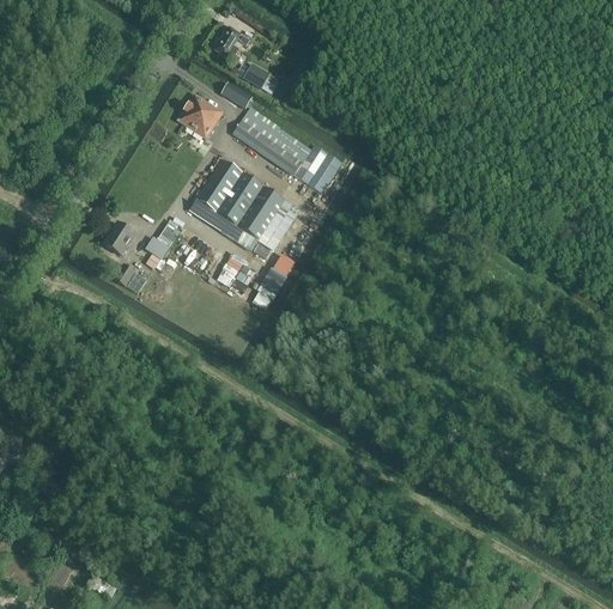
[(229,25),(213,48),(231,60),(238,49),(234,46),(237,38),(241,34),(241,32),(229,25)]
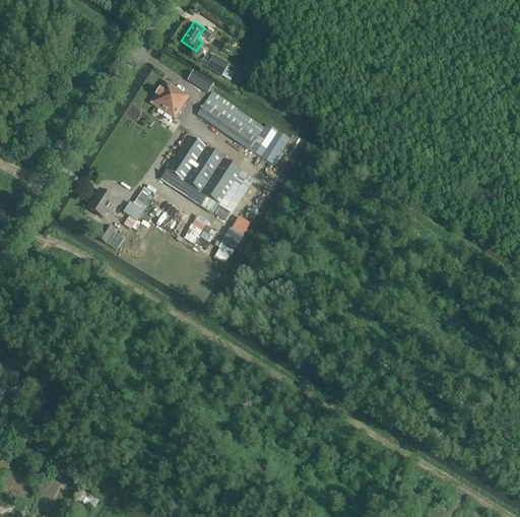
[(239,67),(230,62),(213,53),(211,56),(206,52),(202,59),(208,62),(206,65),(221,74),(221,75),(231,80),(239,67)]
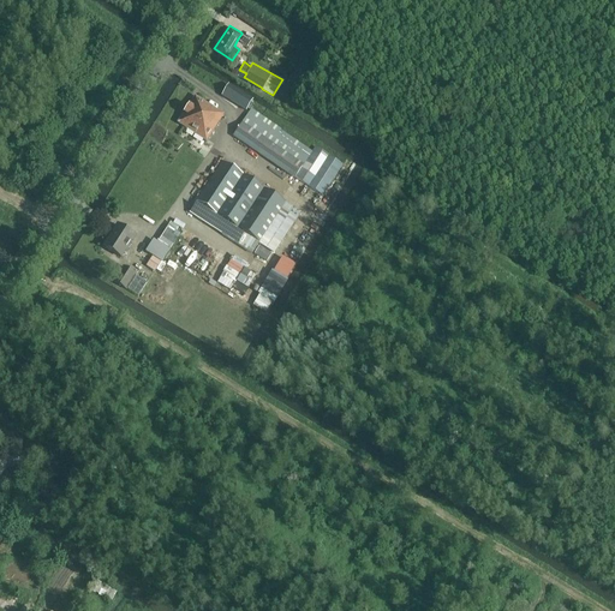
[(221,93),(245,109),(252,99),(242,90),(228,82),(221,93)]
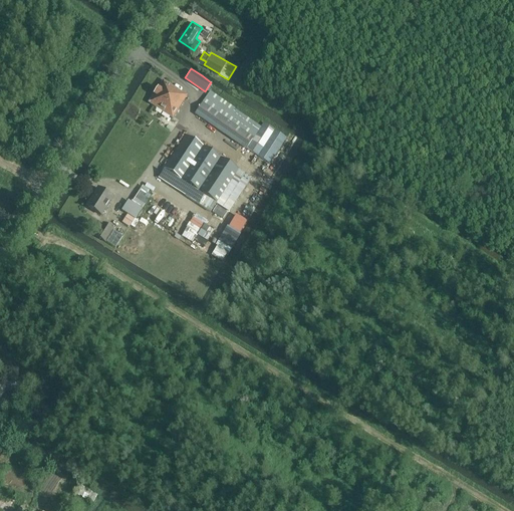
[(163,77),(148,100),(173,116),(188,93),(163,77)]
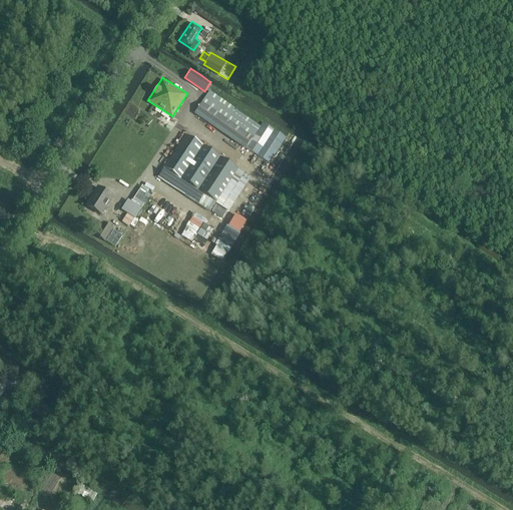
[(201,100),(194,111),(240,142),(246,146),(260,125),(242,113),(234,107),(233,107),(209,90),(202,100),(201,100)]
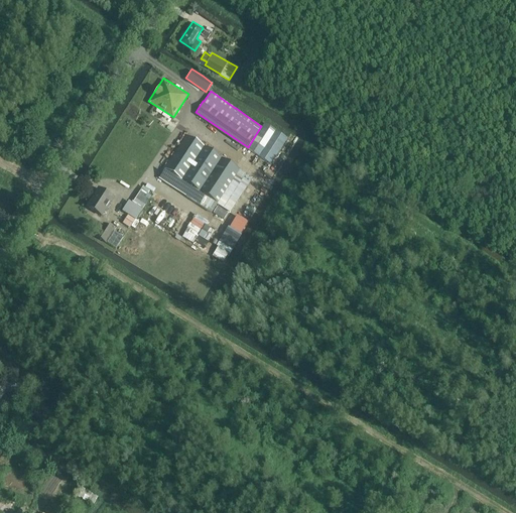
[(287,135),(265,120),(261,126),(248,147),(270,161),(287,135)]
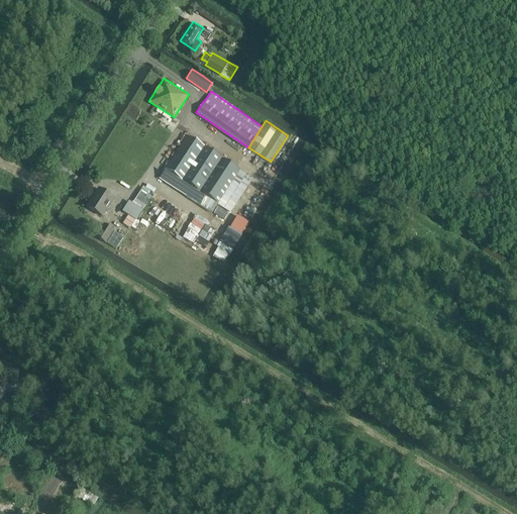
[(218,202),(240,169),(187,133),(165,168),(218,202)]
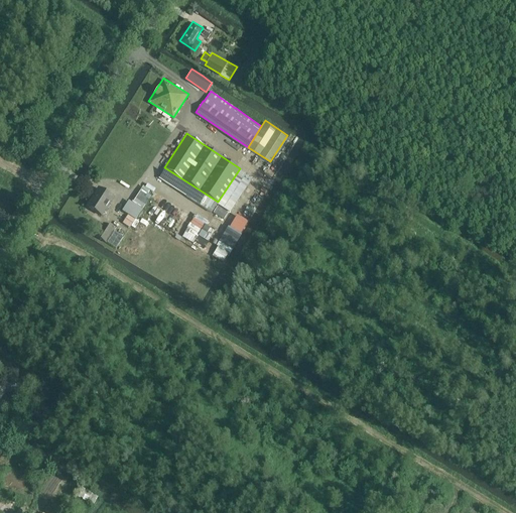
[(164,167),(159,176),(213,211),(219,202),(218,202),(164,167)]
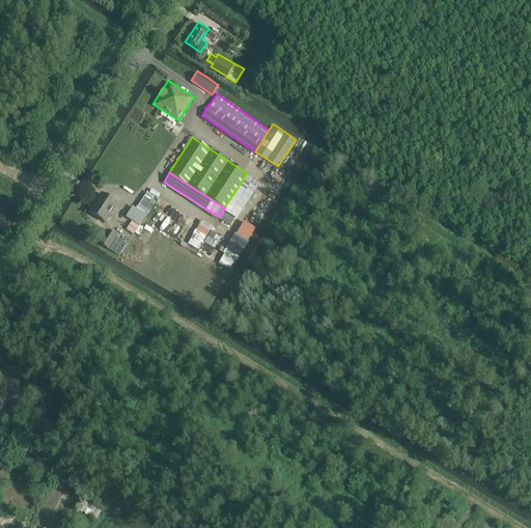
[(247,173),(224,207),(225,207),(236,216),(259,182),(247,173)]
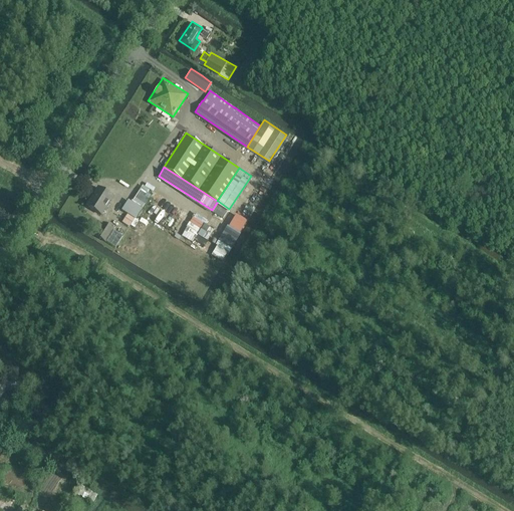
[(97,185),(86,203),(101,214),(112,195),(97,185)]
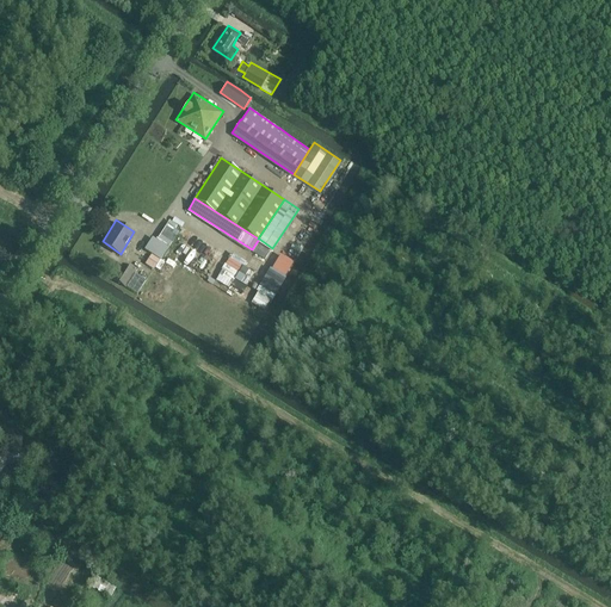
[(144,246),(152,251),(160,256),(179,229),(167,221),(156,236),(153,233),(144,246)]
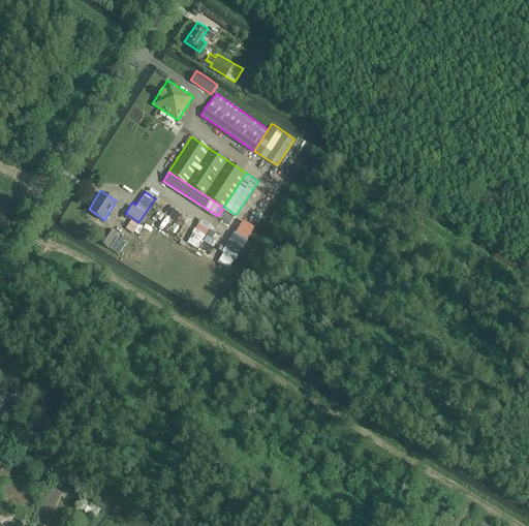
[(223,210),(219,216),(229,223),(234,216),(223,210)]
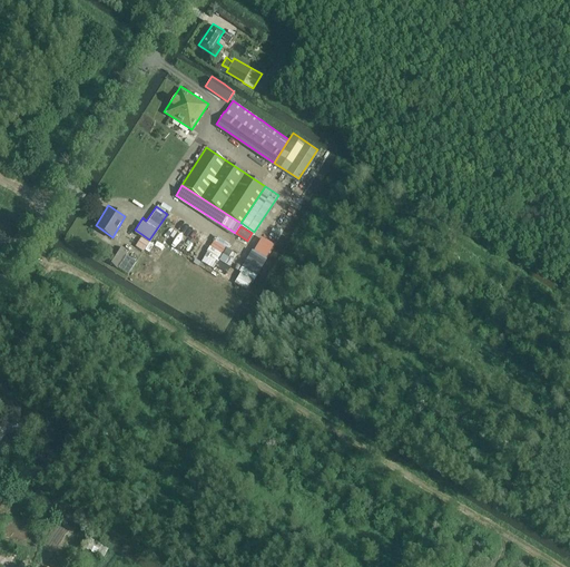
[(141,234),(135,243),(144,248),(149,240),(141,234)]
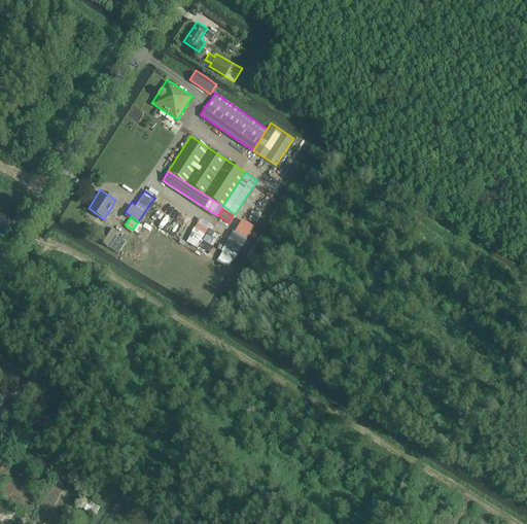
[(105,225),(98,238),(108,246),(116,233),(105,225)]
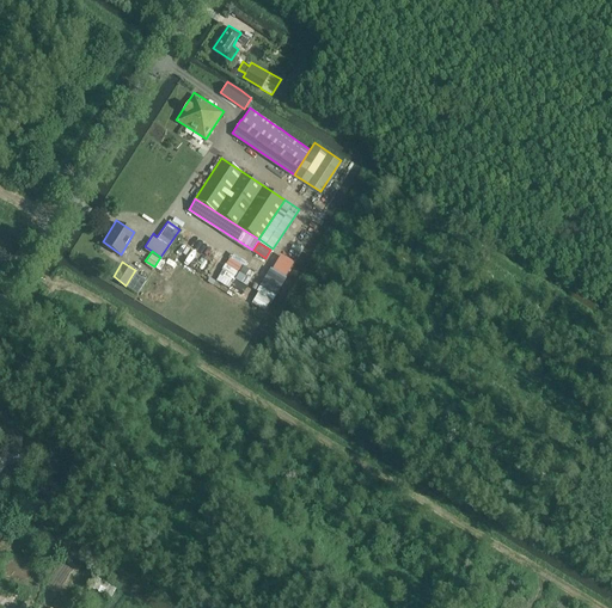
[(154,269),(146,281),(152,284),(160,272),(154,269)]
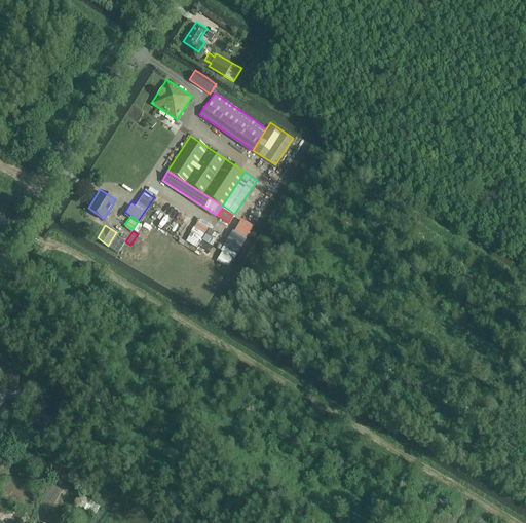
[(82,496),(78,503),(94,512),(98,505),(82,496)]
